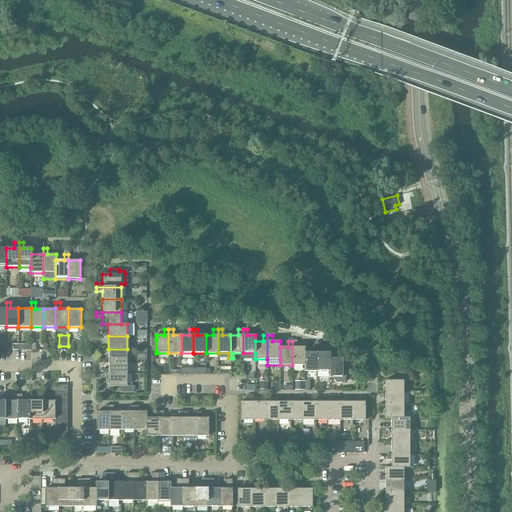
[(292,365),(305,365),(305,353),(305,347),(297,347),(297,341),(292,341),(292,365)]
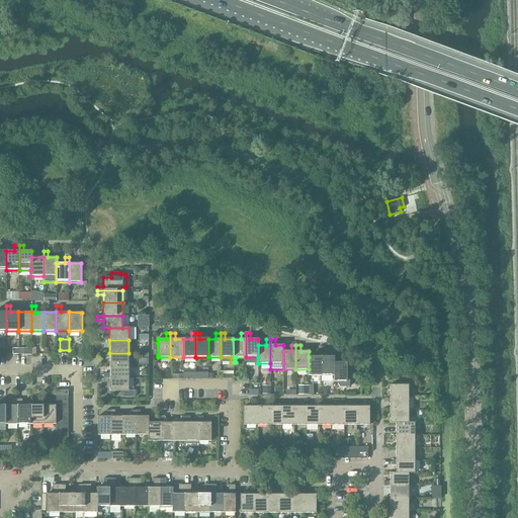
[(321,375),(333,375),(334,375),(334,363),(334,357),(326,357),(326,350),(321,350),(321,357),(321,375)]
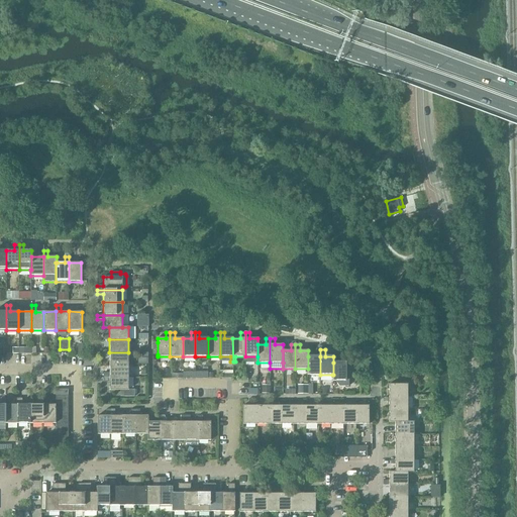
[(109,352),(109,365),(128,365),(128,352),(109,352)]
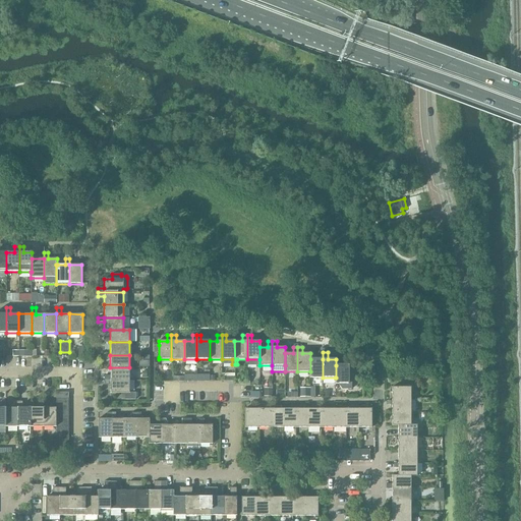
[(310,378),(323,378),(323,359),(310,359),(310,371),(310,378)]
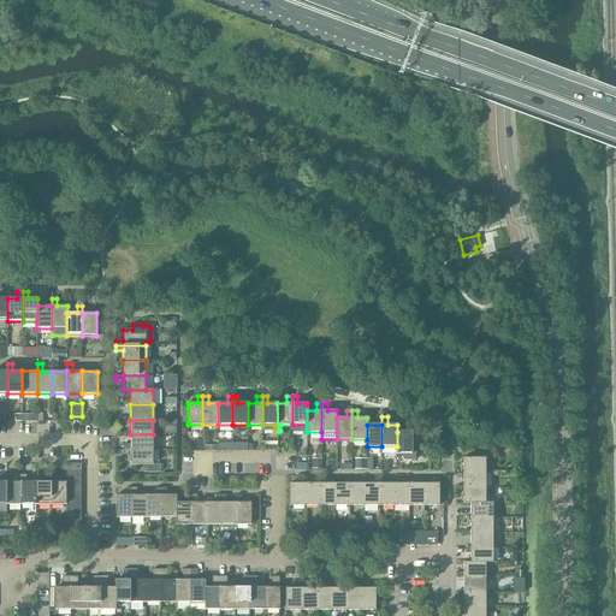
[(397,446),(396,446),(396,454),(400,454),(404,461),(415,461),(415,454),(412,454),(412,432),(412,425),(407,425),(407,432),(397,432),(397,446)]
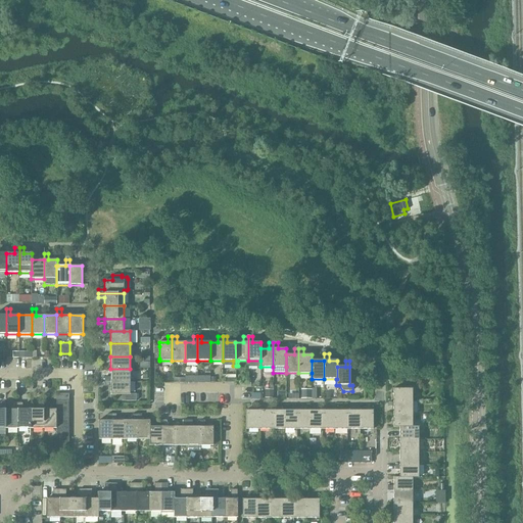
[(104,377),(104,382),(130,382),(130,369),(110,369),(110,377),(104,377)]
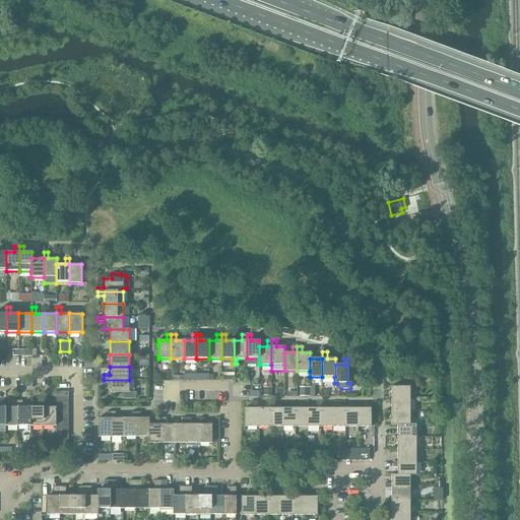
[(129,380),(104,380),(104,384),(110,384),(110,392),(121,392),(121,399),(135,399),(135,392),(129,392),(129,380)]
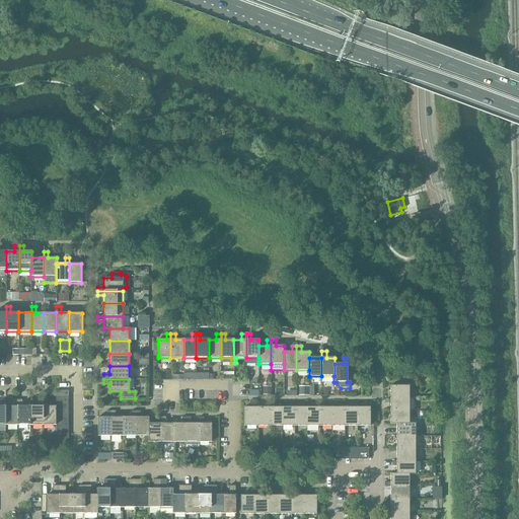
[(390,385),(390,398),(409,398),(409,385),(390,385)]
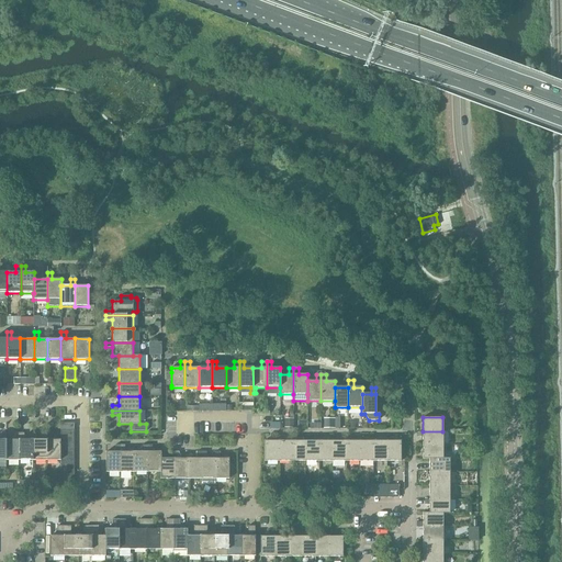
[(328,424),(324,424),(324,428),(334,428),(334,419),(328,419),(328,424)]
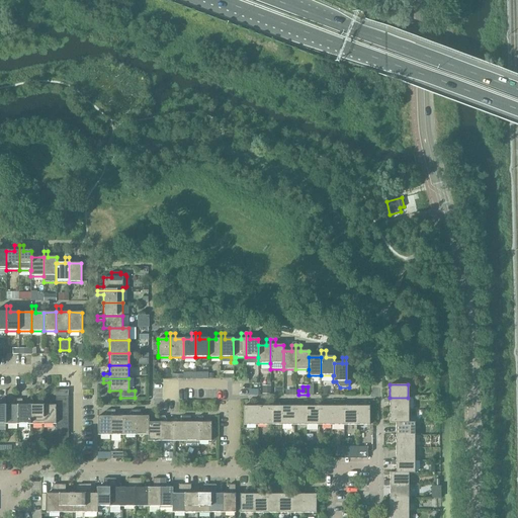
[(390,398),(390,411),(409,411),(408,398),(390,398)]
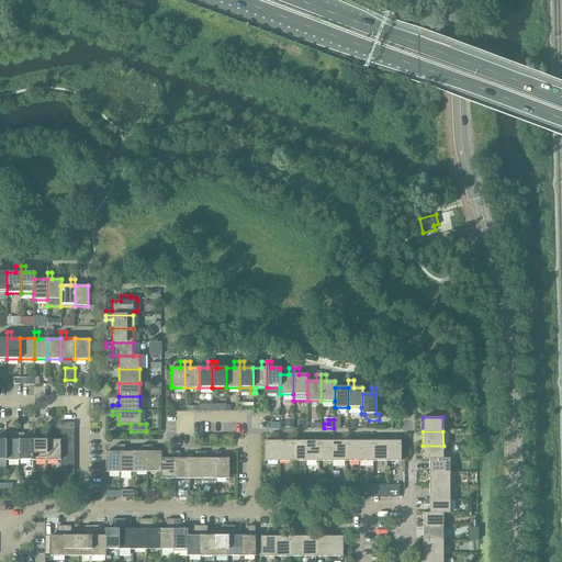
[(4,460),(19,461),(19,434),(14,434),(14,440),(4,440),(4,460)]
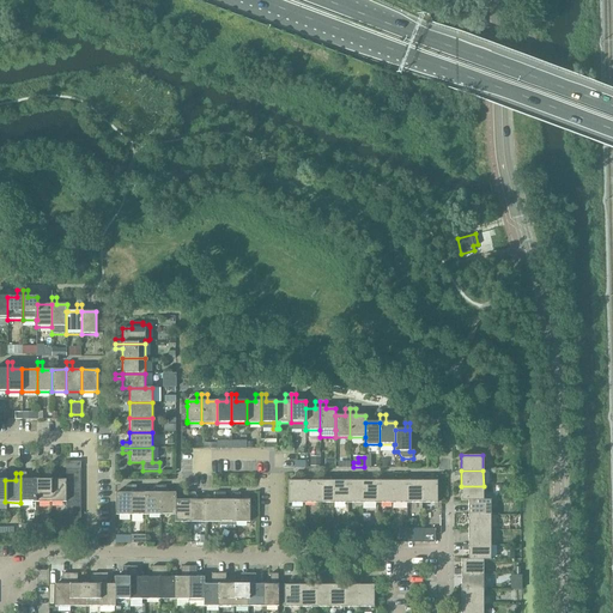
[(20,503),(35,503),(35,480),(26,480),(26,473),(20,473),(20,503)]
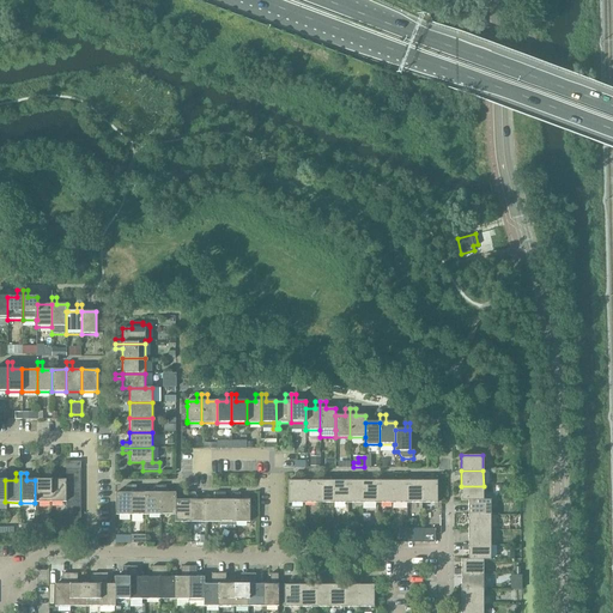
[(35,503),(52,503),(52,480),(50,480),(50,473),(46,473),(46,480),(35,480),(35,503)]
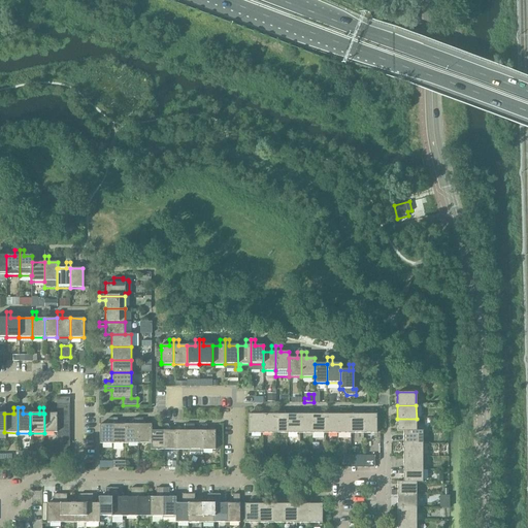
[(287,408),(287,415),(287,433),(299,433),(299,415),(292,415),(292,408),(287,408)]
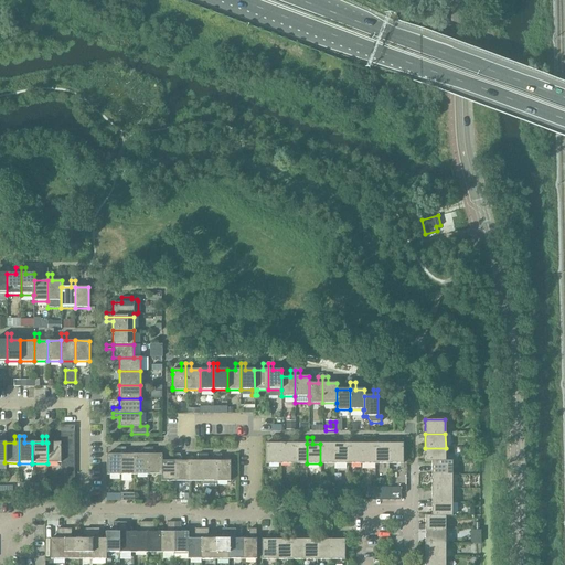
[(48,443),(48,464),(61,464),(61,443),(48,443)]
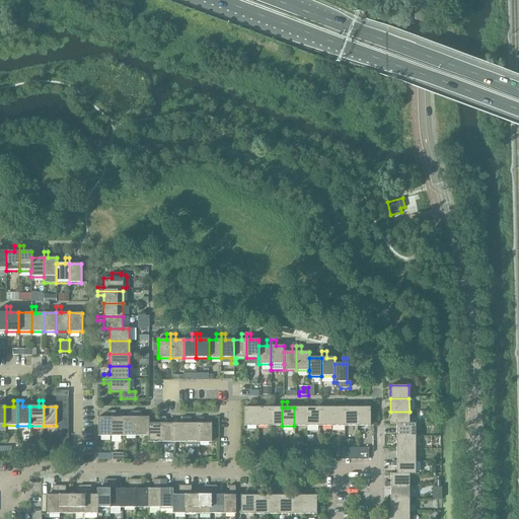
[(307,406),(294,408),(294,426),(307,426),(307,406)]
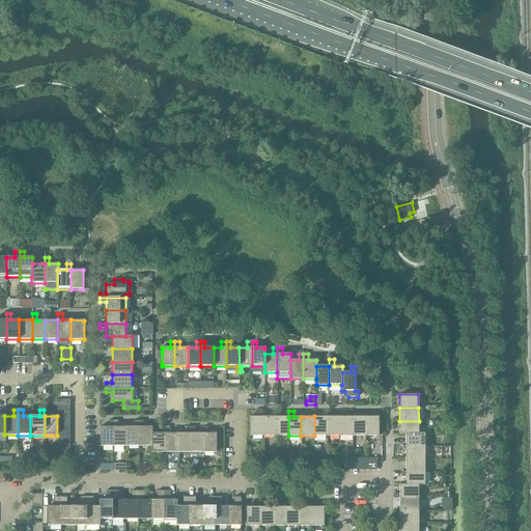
[(328,416),(314,416),(314,436),(328,436),(328,416)]
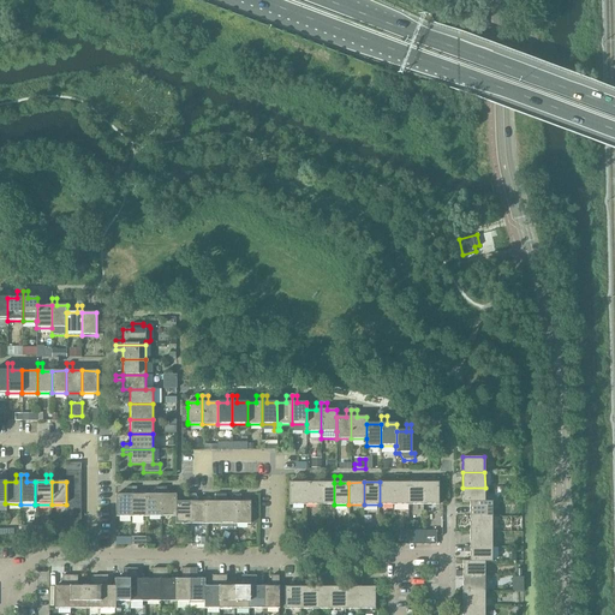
[(394,482),(380,482),(380,505),(394,505),(394,482)]
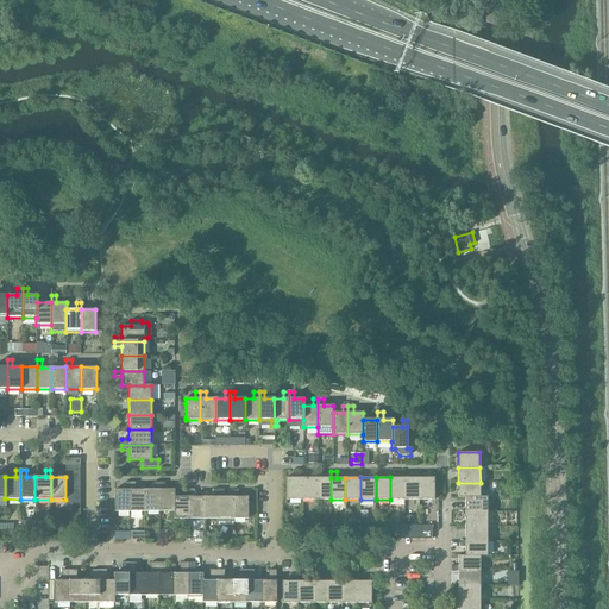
[(405,477),(390,477),(390,500),(405,500),(405,477)]
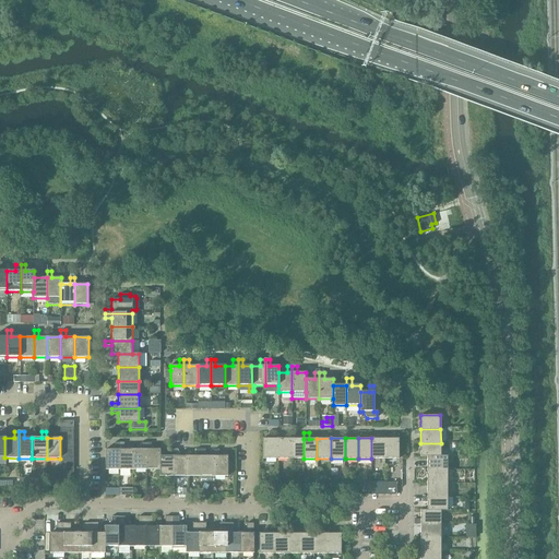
[(385,438),(371,438),(371,459),(385,459),(385,438)]
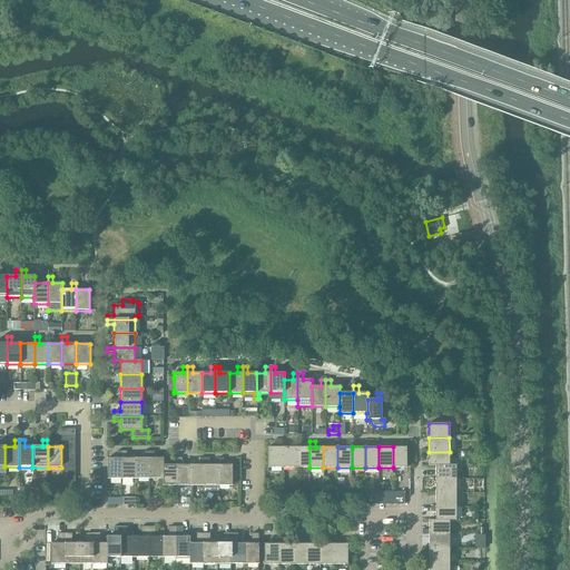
[(406,446),(393,446),(393,468),(406,468),(406,446)]
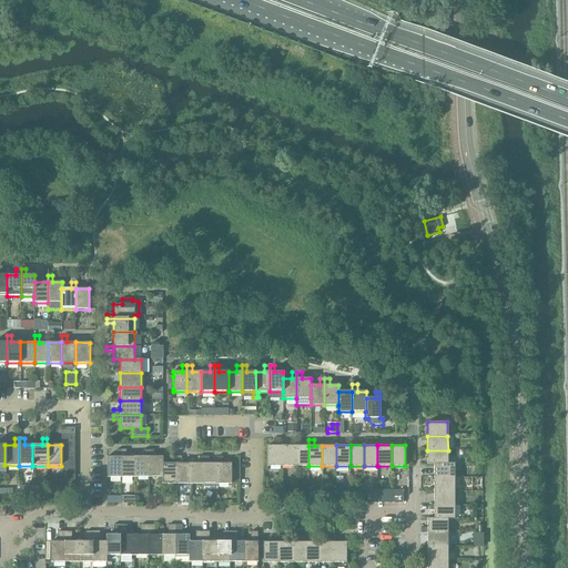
[(281,466),(281,446),(266,446),(266,466),(281,466)]
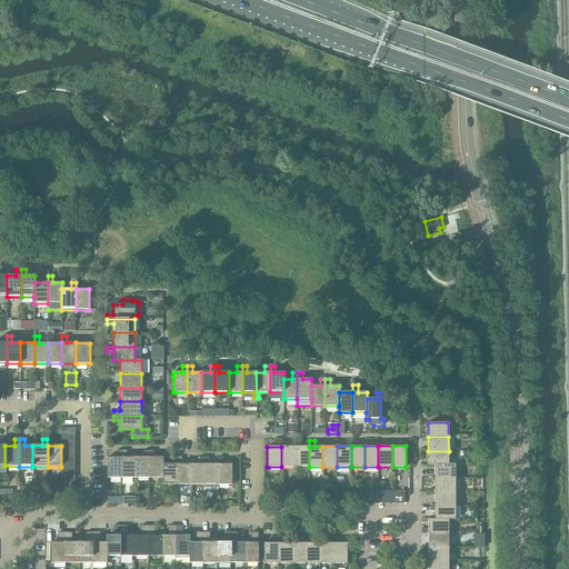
[(296,447),(281,447),(281,467),(296,467),(296,447)]
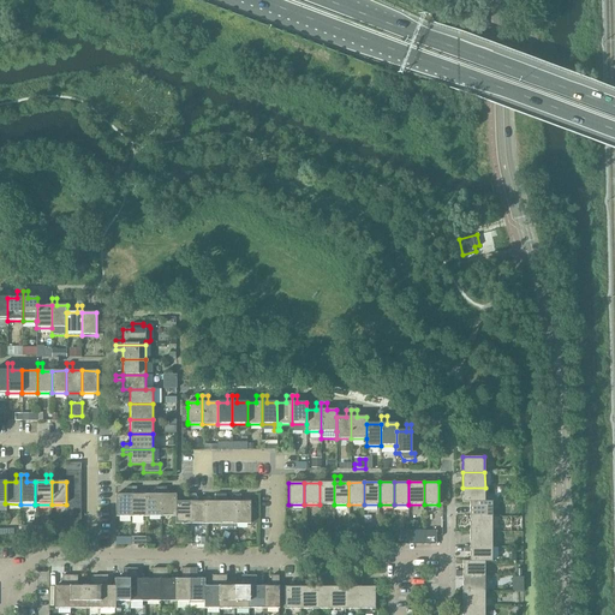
[(334,483),(320,483),(320,505),(334,505),(334,483)]
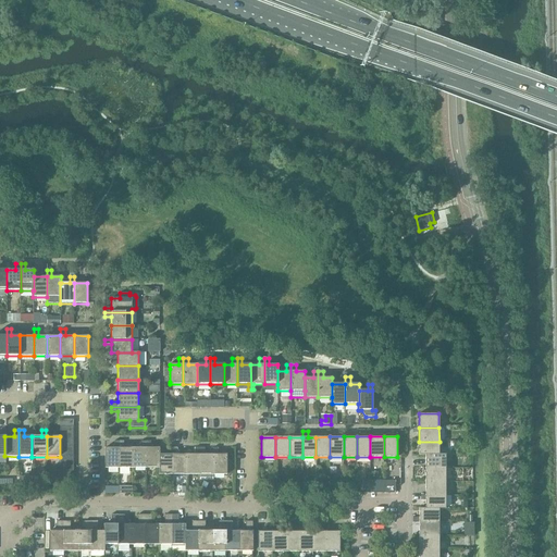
[(104,468),(119,468),(119,442),(114,442),(114,447),(104,448),(104,468)]
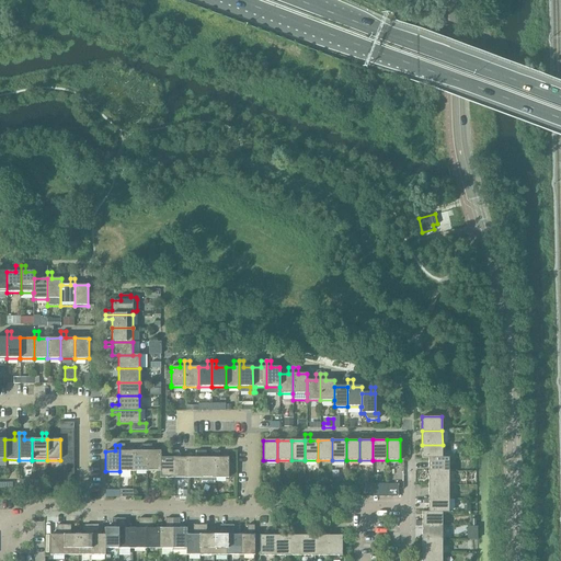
[(119,471),(134,471),(134,451),(124,451),(124,445),(119,445),(119,471)]
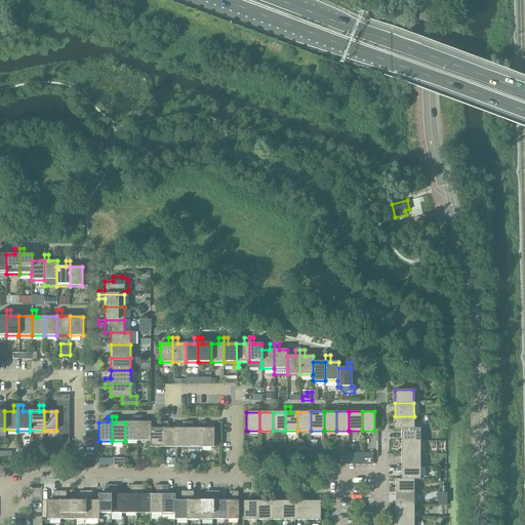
[(125,441),(137,441),(137,416),(132,416),(132,422),(125,422),(125,441)]
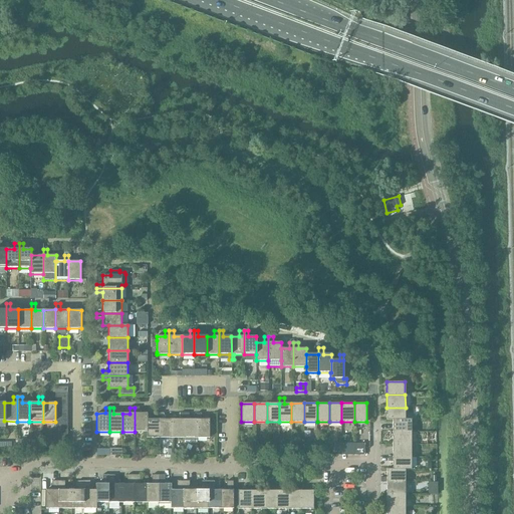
[(135,432),(147,432),(147,420),(147,414),(139,414),(139,408),(135,408),(135,432)]
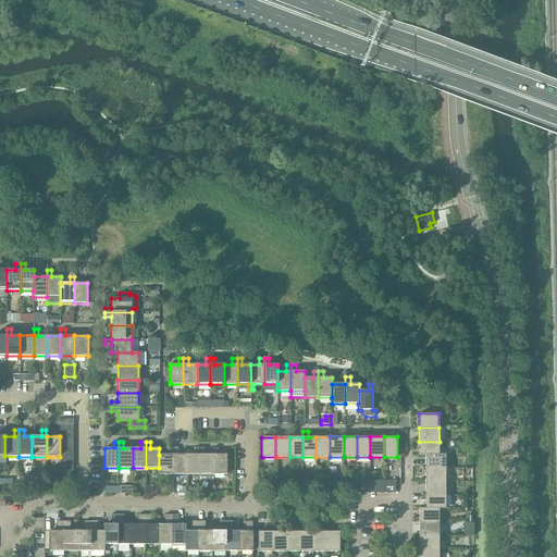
[(419,455),(425,455),(440,455),(444,455),(444,453),(440,453),(440,442),(419,442),(419,455)]
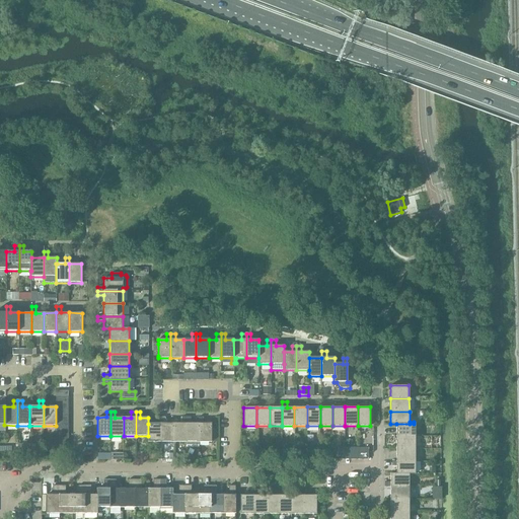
[(161,442),(173,442),(173,424),(165,424),(165,418),(161,418),(161,424),(161,442)]
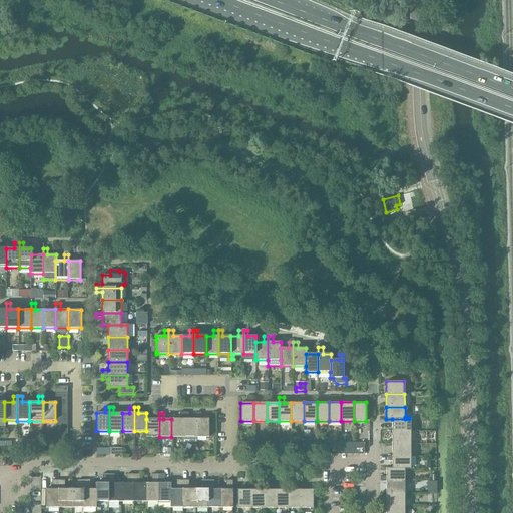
[(171,437),(183,437),(183,413),(179,413),(179,419),(171,419),(171,437)]
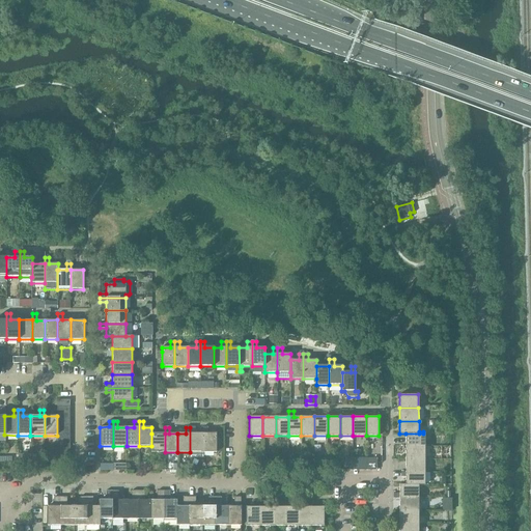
[(190,427),(190,452),(190,457),(203,457),(203,452),(203,434),(195,434),(195,427),(190,427)]
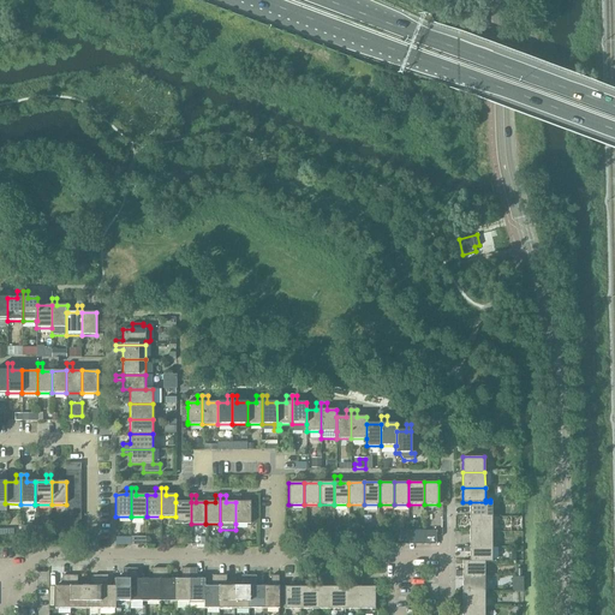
[(236,495),(236,502),(236,524),(250,524),(257,524),(257,509),(250,509),(250,502),(240,502),(240,495),(236,495)]
